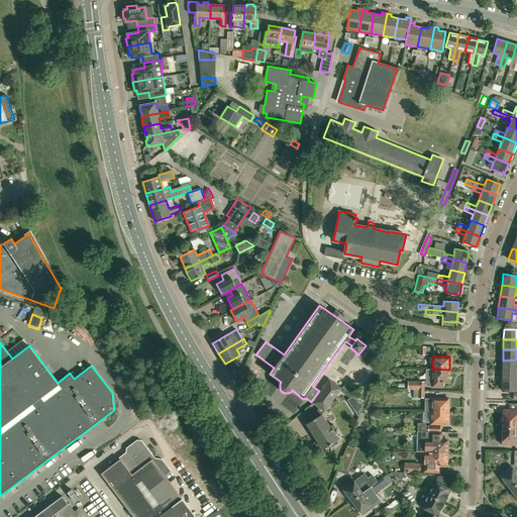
[(516,359),(503,360),(502,371),(516,371),(516,359)]
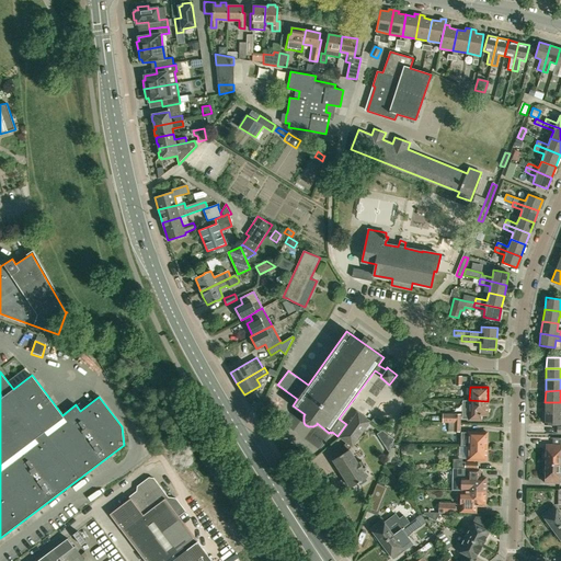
[(254,396),(247,400),(251,405),(259,401),(254,396)]
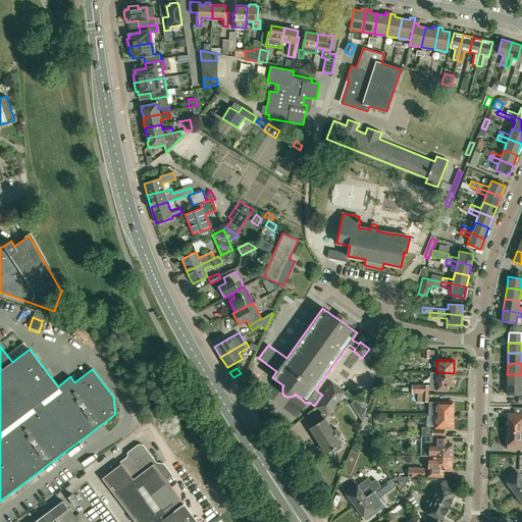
[(436,372),(430,372),(430,388),(436,388),(436,390),(447,390),(447,385),(454,385),(454,373),(436,372)]
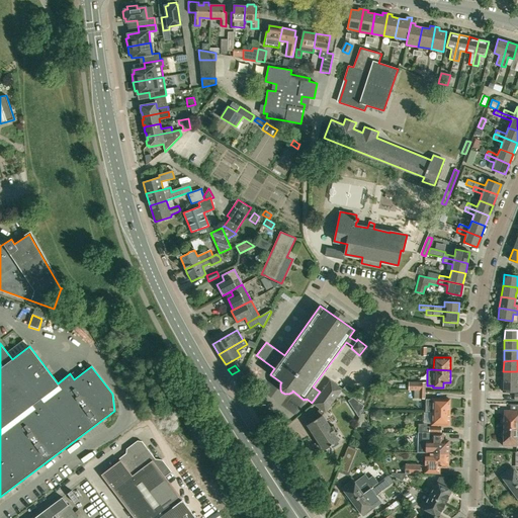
[(517,376),(517,377),(517,372),(517,371),(503,371),(503,381),(517,381),(517,376)]
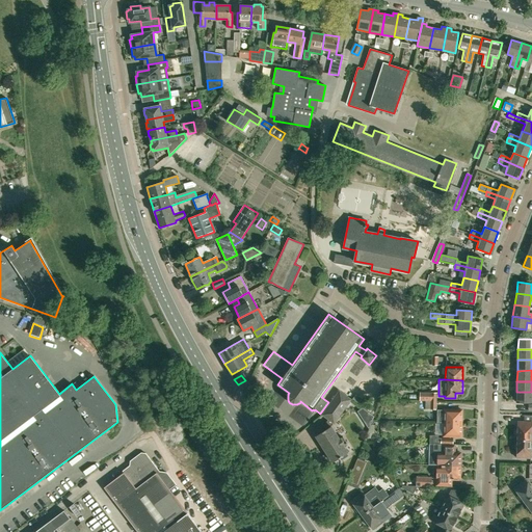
[(322,432),(316,436),(333,462),(339,458),(341,460),(348,456),(347,453),(348,452),(343,445),(346,443),(343,437),(340,440),(330,426),(334,423),(351,399),(339,391),(322,415),(328,419),(321,429),(322,432)]
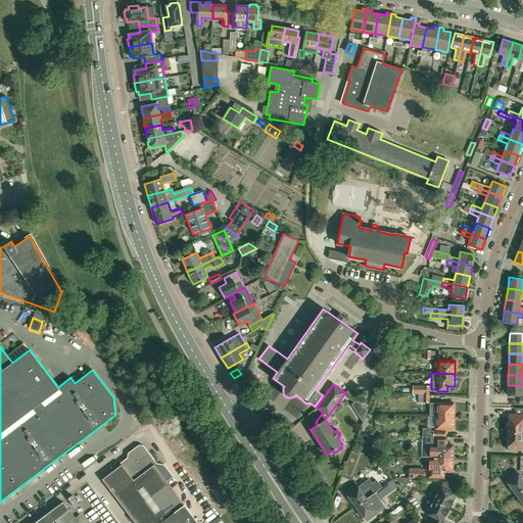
[(522,389),(522,385),(508,385),(508,395),(522,395),(522,390),(522,389)]
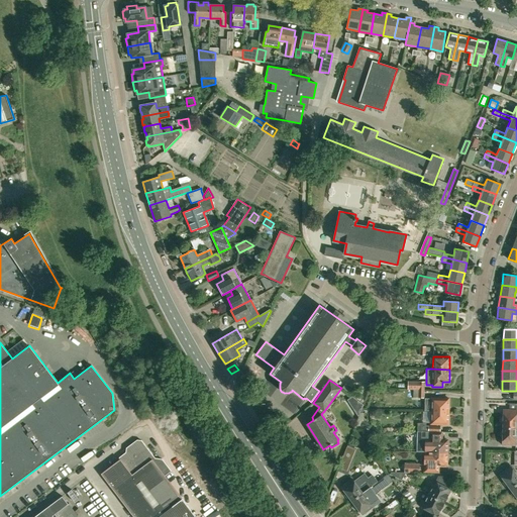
[(413,390),(425,390),(425,382),(413,382),(413,390)]
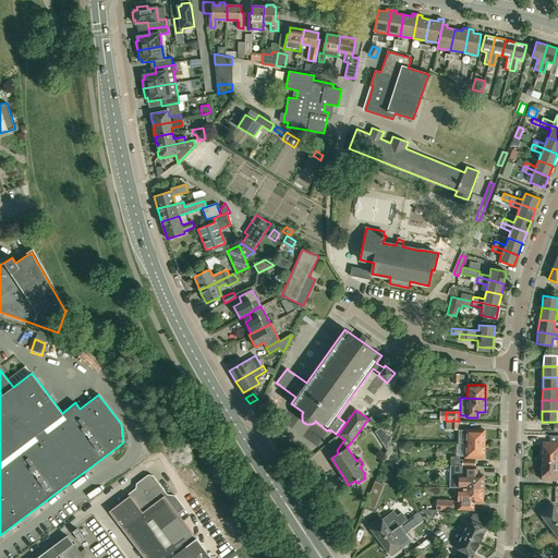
[(373,414),(368,420),(385,431),(389,425),(373,414)]
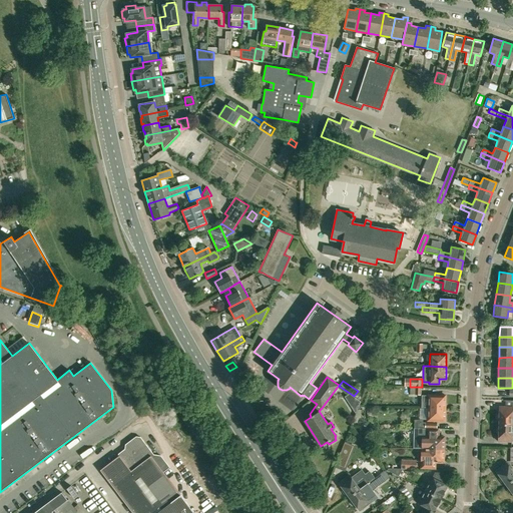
[(422,395),(422,387),(410,387),(410,395),(422,395)]
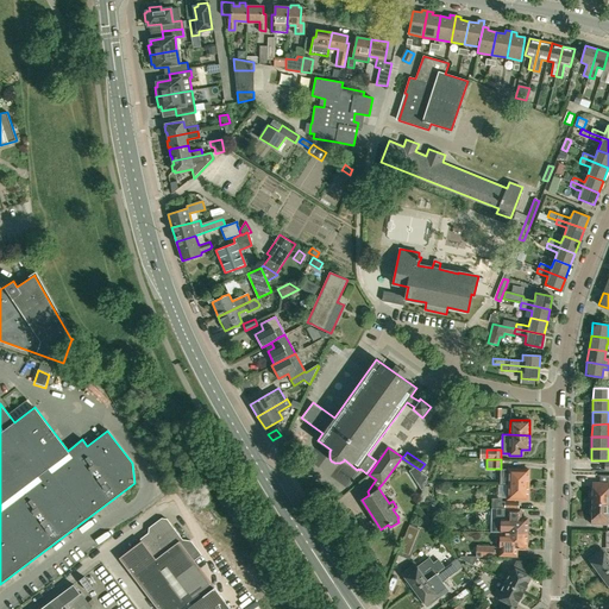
[(508,484),(528,484),(528,469),(509,469),(508,484)]
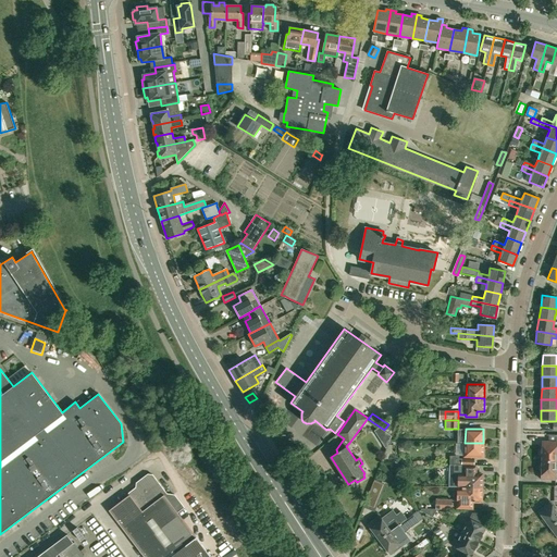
[(556,447),(556,442),(542,441),(542,448),(540,450),(540,455),(542,457),(542,460),(556,460),(556,457),(556,447)]
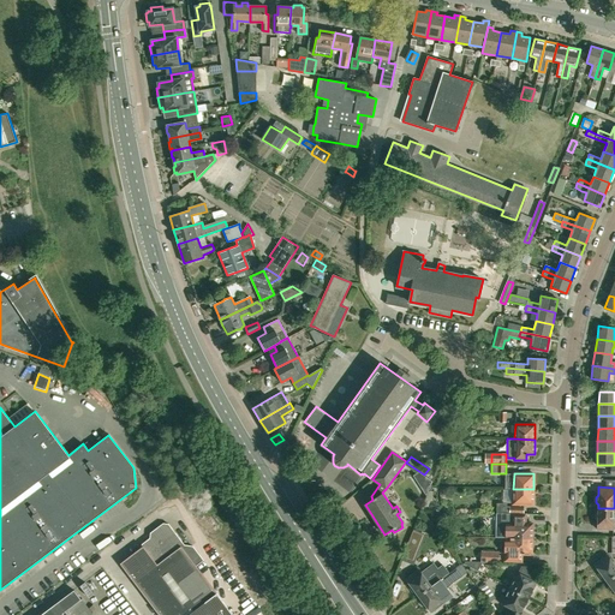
[(533,489),(513,489),(513,503),(533,505),(533,489)]
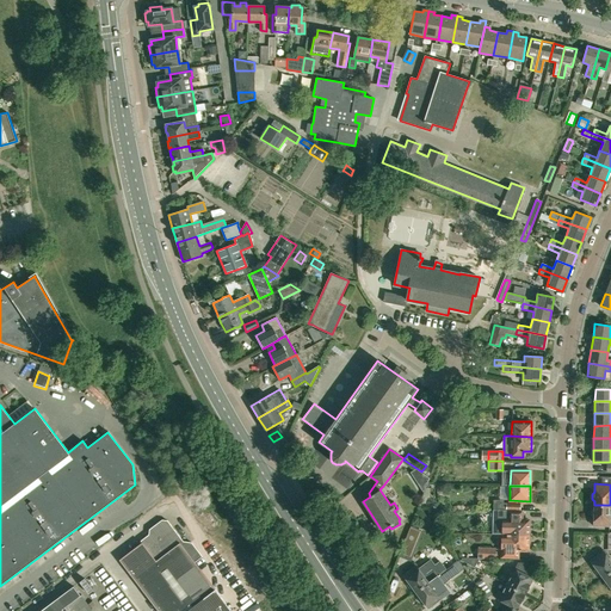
[(593,518),(593,525),(610,525),(610,505),(594,505),(594,508),(592,511),(591,516),(593,518)]
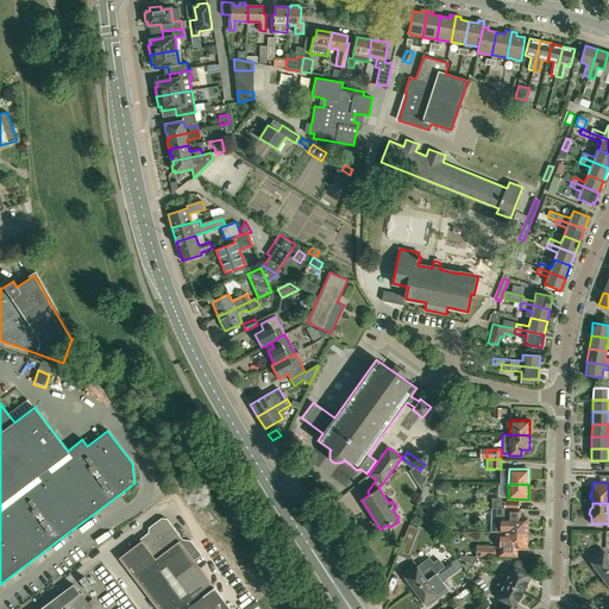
[(498,508),(498,515),(501,515),(501,533),(507,533),(527,534),(527,519),(520,519),(520,509),(519,509),(504,509),(498,508)]
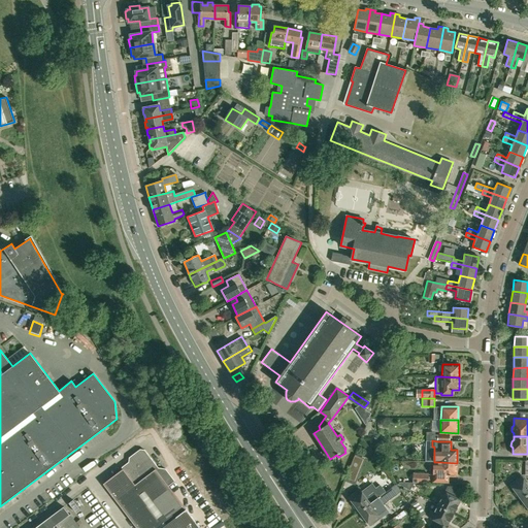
[(125,467),(103,484),(136,527),(200,527),(186,509),(168,486),(174,482),(165,469),(158,467),(144,450),(140,449),(135,453),(134,458),(124,465),(125,467)]
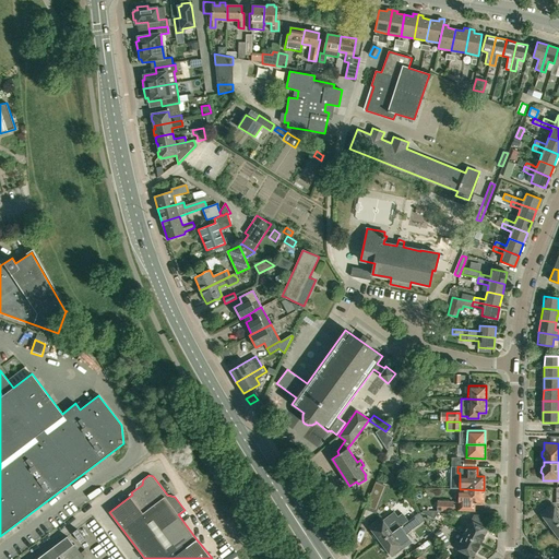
[(373,486),(367,504),(377,509),(383,490),(373,486)]
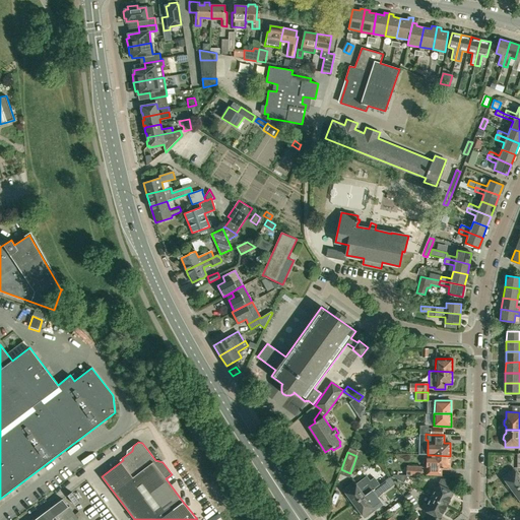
[(449,468),(450,456),(433,455),(428,455),(427,468),(449,468)]
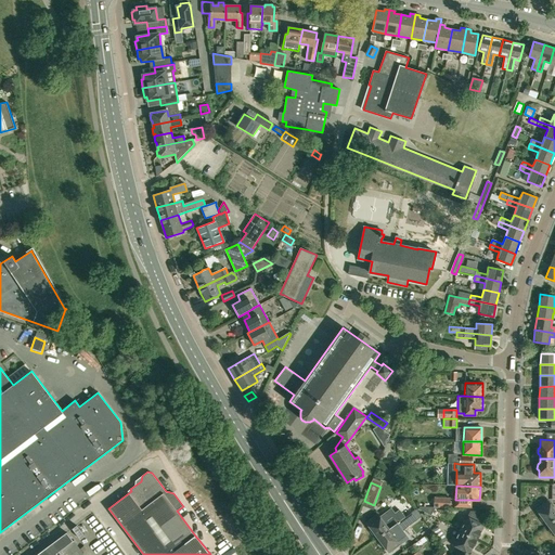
[(450,499),(434,498),(434,507),(435,507),(450,507),(450,499)]
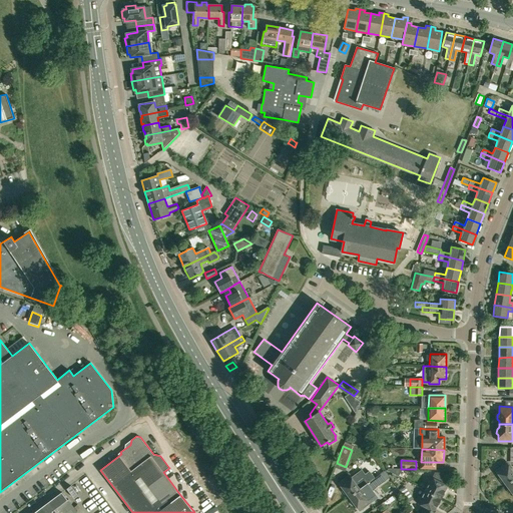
[(506,485),(512,479),(512,471),(506,463),(495,471),(499,476),(499,478),(501,482),(504,482),(506,485)]
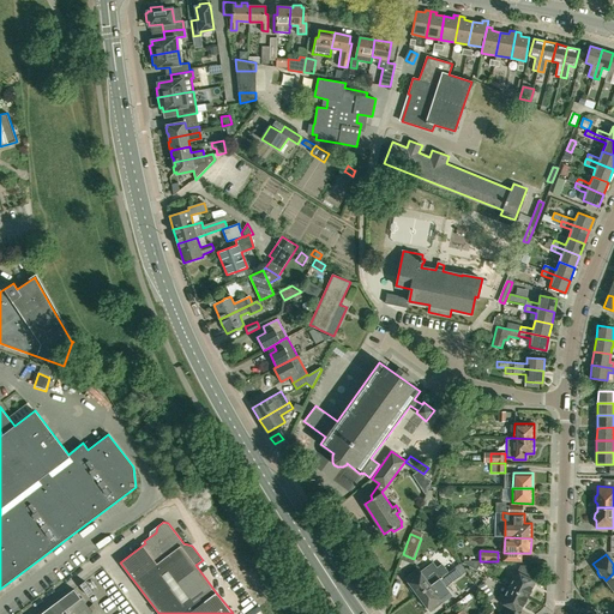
[(405,578),(409,584),(409,588),(413,591),(415,593),(417,595),(431,585),(449,572),(443,564),(438,567),(434,563),(421,572),(417,569),(405,578)]
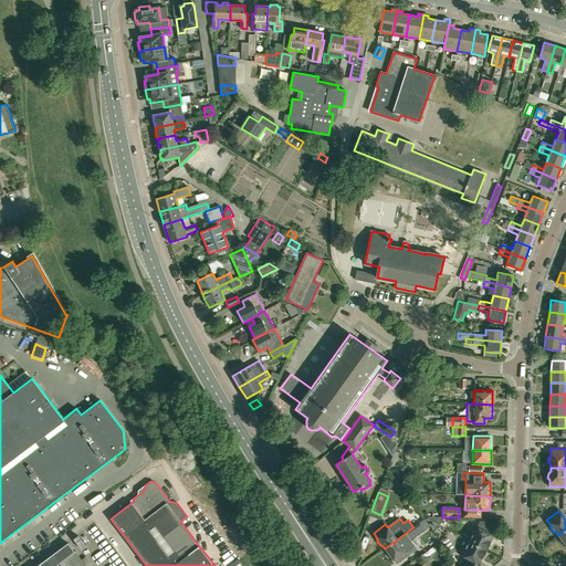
[(425,521),(420,524),(425,531),(429,527),(425,521)]
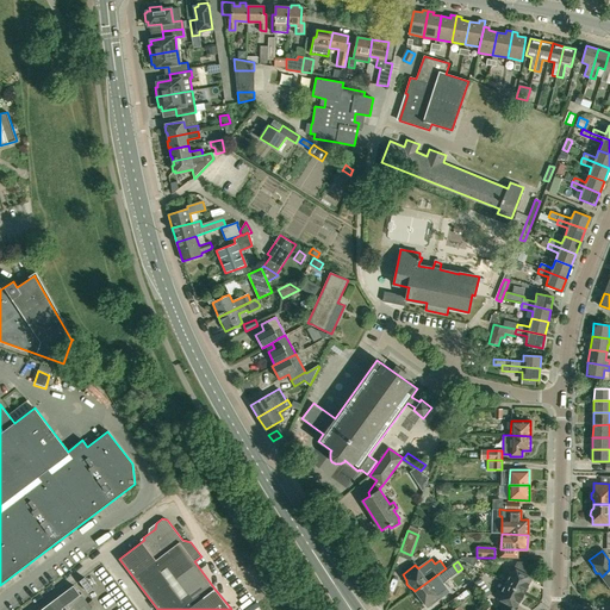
[(528,587),(528,586),(529,584),(528,583),(531,577),(510,566),(506,573),(510,574),(505,583),(524,593),(526,591),(527,591),(528,587)]
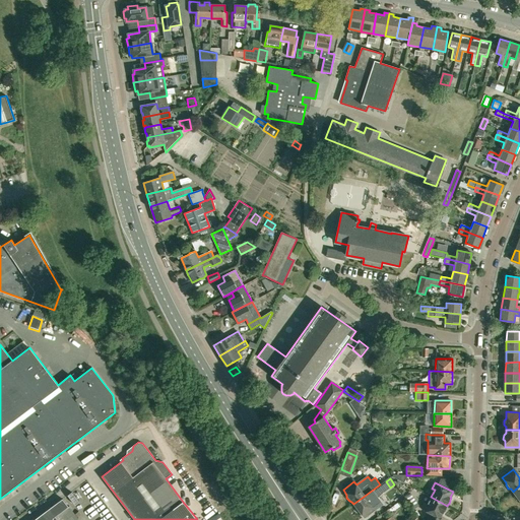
[(411,494),(404,497),(412,509),(418,505),(411,494)]
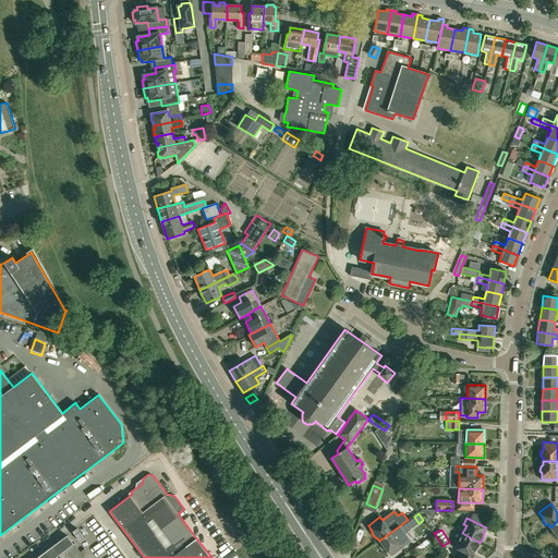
[(391,556),(402,547),(391,532),(379,541),(381,543),(380,546),(384,549),(387,550),(391,556)]
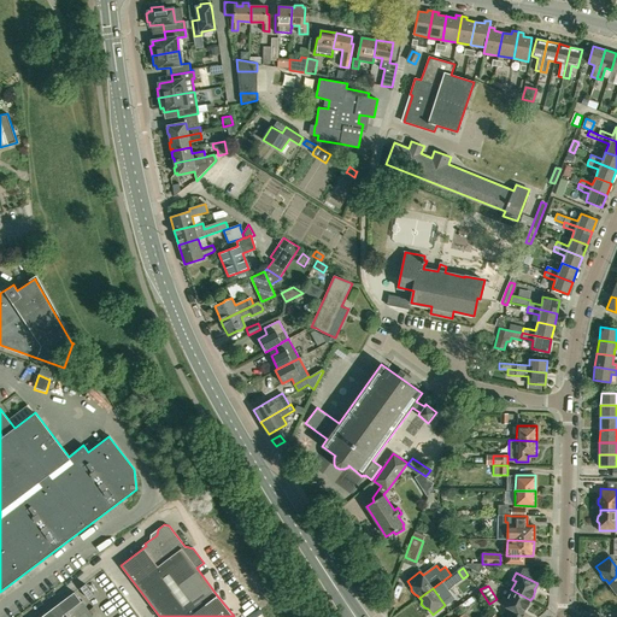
[(529,601),(530,600),(511,589),(507,599),(503,597),(499,604),(521,615),(524,609),(526,609),(527,607),(528,606),(529,604),(529,601)]
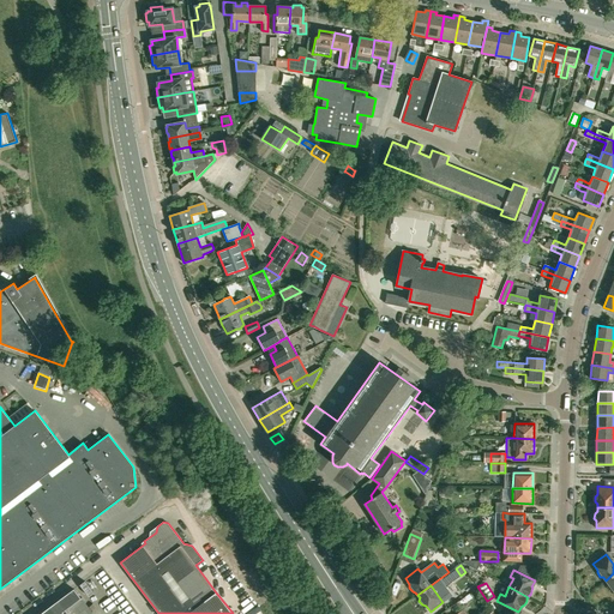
[(91,613),(92,613),(73,589),(40,613),(91,613)]
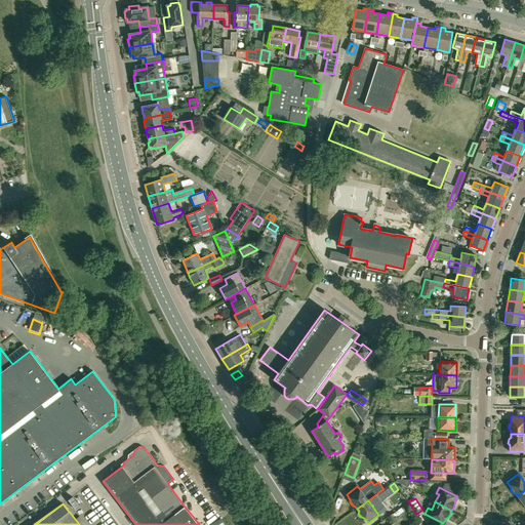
[(392,514),(388,517),(390,521),(395,517),(395,518),(403,511),(401,508),(392,514)]
